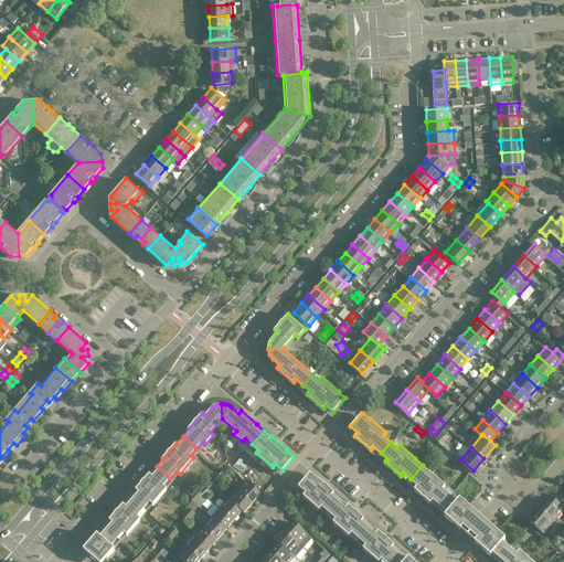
[(444,469),(448,460),(440,457),(436,466),(444,469)]
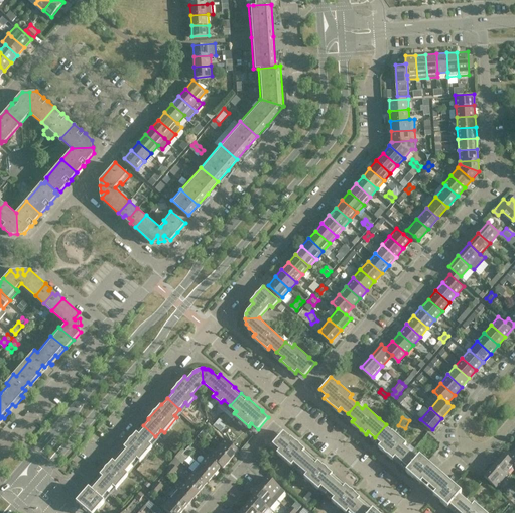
[(396,456),(402,461),(411,451),(404,444),(407,441),(392,429),(386,424),(375,437),(381,442),(379,445),(393,459),(396,456)]
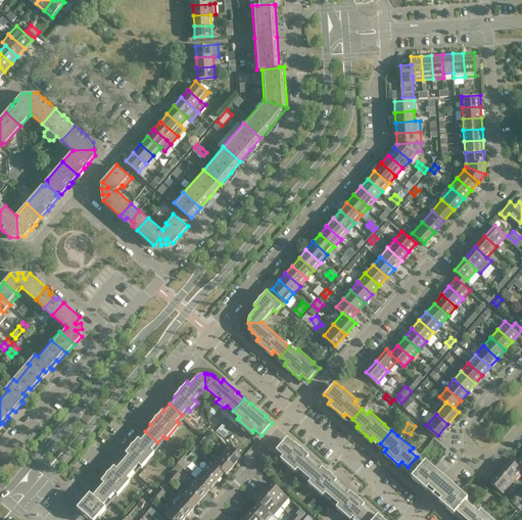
[(121,459),(134,470),(139,464),(142,466),(155,452),(152,448),(157,442),(145,431),(139,437),(133,444),(126,452),(127,453),(121,459)]
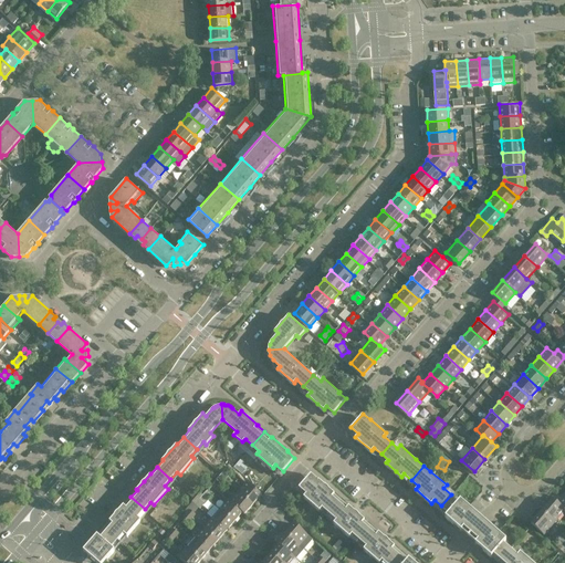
[(335,492),(330,487),(320,478),(318,479),(312,472),(300,486),(306,492),(304,496),(320,510),(323,507),(330,512),(342,499),(335,492)]
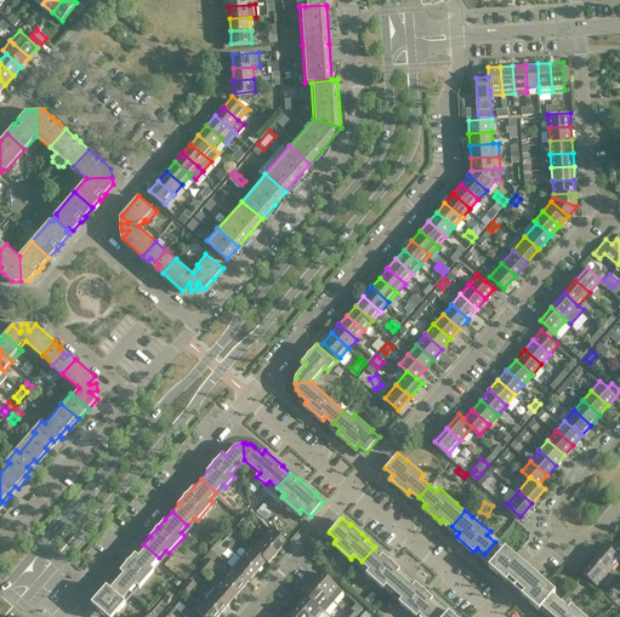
[(272,526),(262,536),(278,550),(288,540),(272,526)]
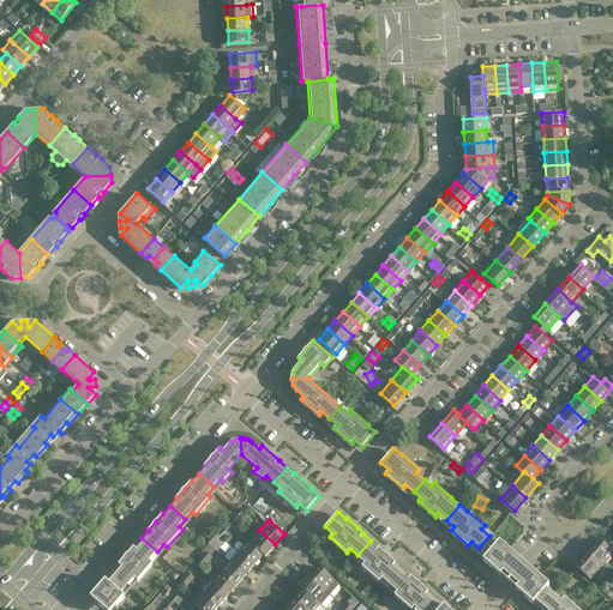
[(210,526),(205,532),(210,537),(215,531),(210,526)]
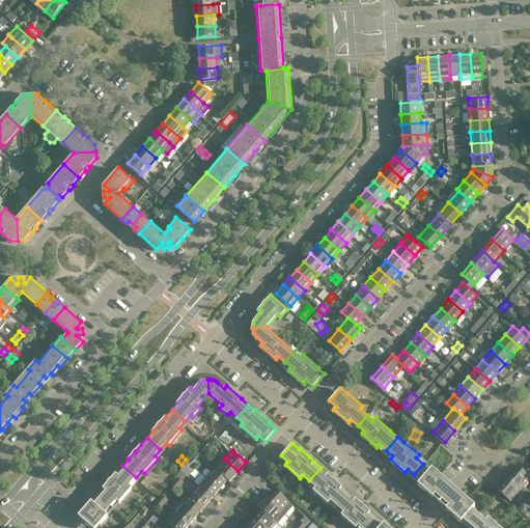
[(217,468),(228,478),(230,480),(238,471),(224,459),(217,468)]
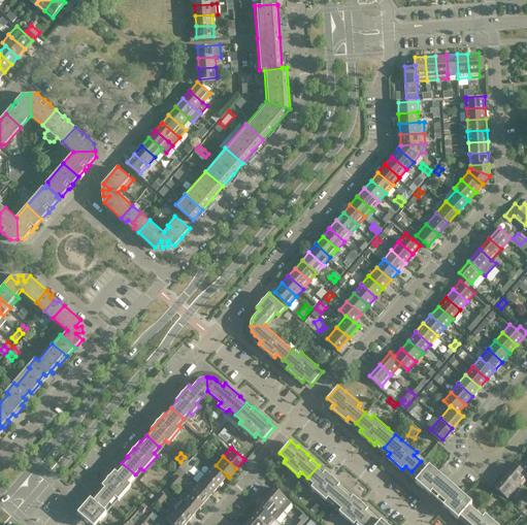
[(451,482),(445,478),(429,464),(427,466),(421,461),(412,471),(418,478),(416,481),(436,498),(438,500),(445,505),(459,518),(461,515),(467,521),(476,510),(470,504),(472,501),(451,482)]
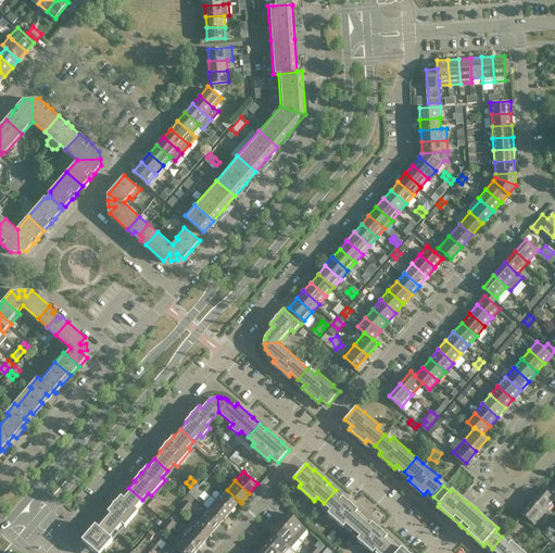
[(545,511),(554,501),(554,497),(549,491),(544,487),(533,500),(545,511)]
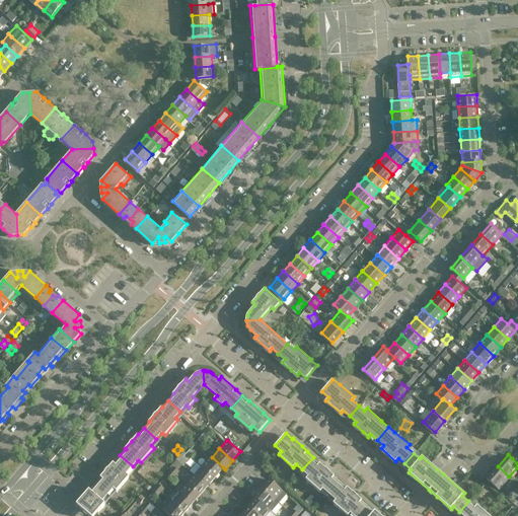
[(108,494),(115,488),(117,490),(124,483),(130,475),(127,472),(133,466),(120,455),(115,462),(112,459),(106,464),(108,467),(101,476),(96,483),(108,494)]
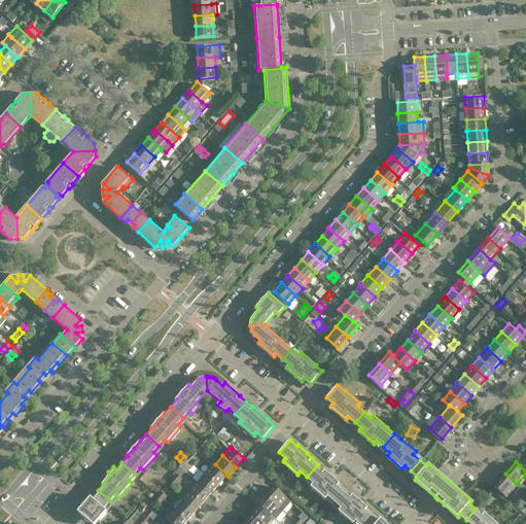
[(226,475),(215,464),(213,462),(205,472),(219,484),(226,475)]
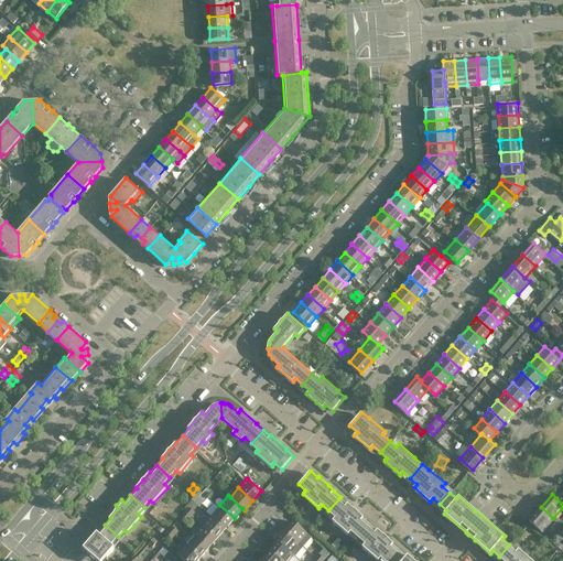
[(358,537),(370,522),(364,517),(348,503),(347,503),(340,497),(328,510),(335,517),(333,520),(349,533),(352,531),(358,537)]
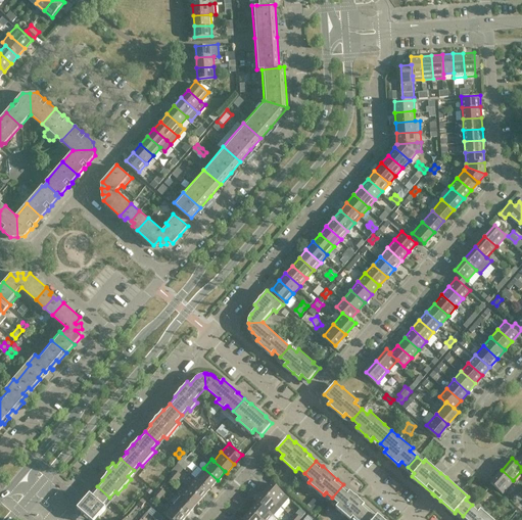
[(196,477),(209,488),(218,480),(203,468),(196,477)]
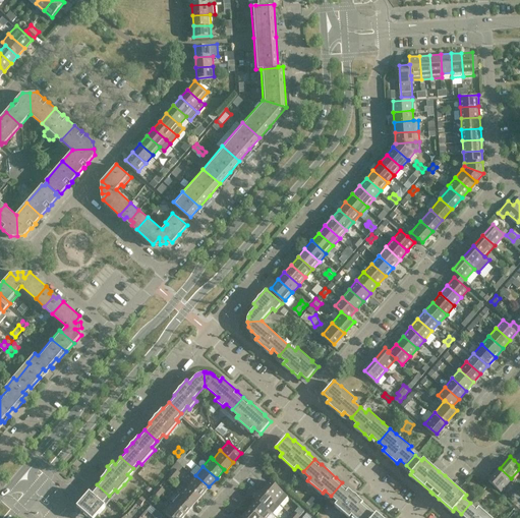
[(511,478),(500,468),(489,479),(502,490),(511,478)]
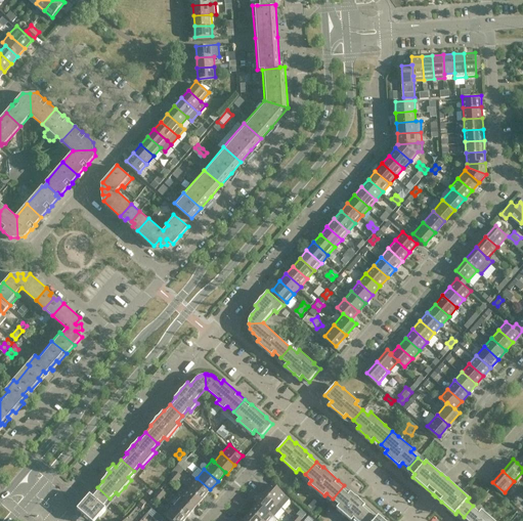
[(188,486),(203,498),(210,489),(197,478),(188,486)]
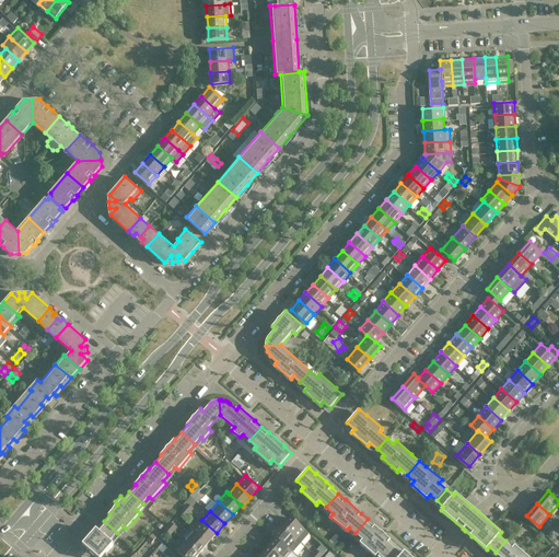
[(283,524),(302,541),(311,531),(291,515),(283,524)]
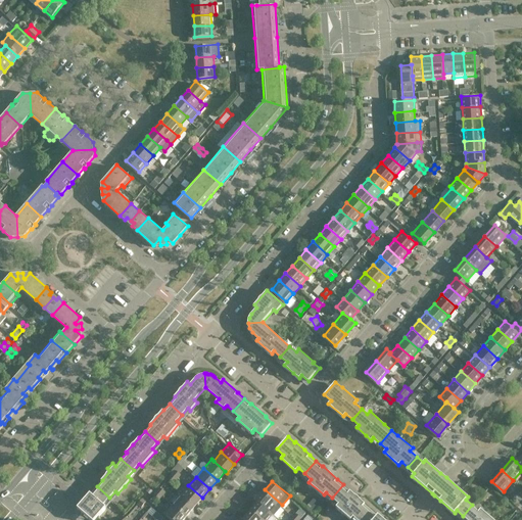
[(333,499),(328,505),(333,510),(336,506),(344,513),(351,519),(353,516),(358,519),(362,519),(371,509),(365,504),(366,503),(360,498),(358,497),(356,494),(350,490),(348,489),(343,484),(332,498),(333,499)]
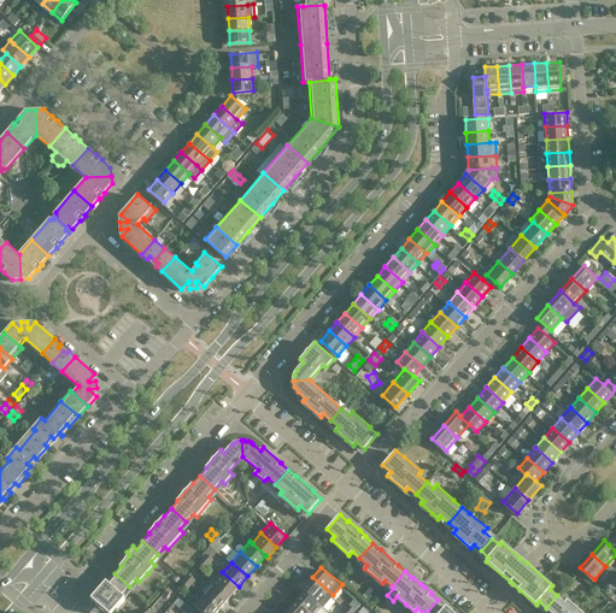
[(213,583),(229,596),(239,587),(222,572),(213,583)]
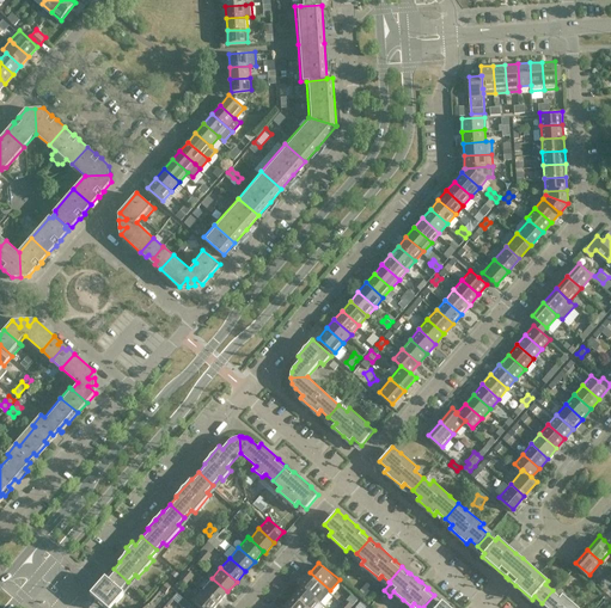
[(91,594),(108,607),(111,607),(124,593),(122,590),(128,582),(114,569),(107,577),(107,576),(91,594)]
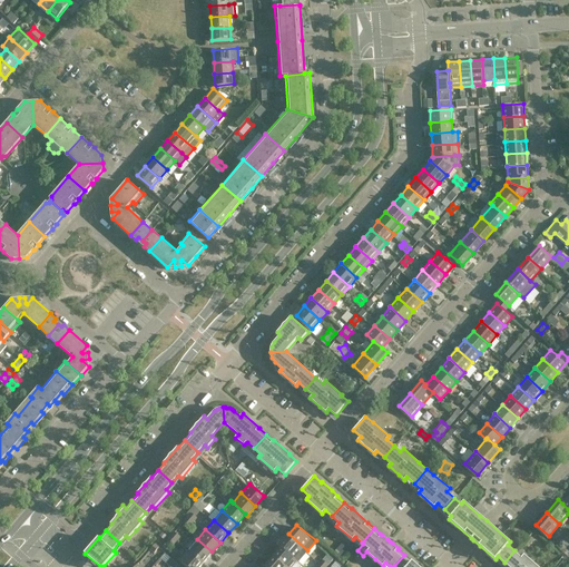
[(282,546),(298,560),(307,550),(288,534),(280,545),(282,546)]
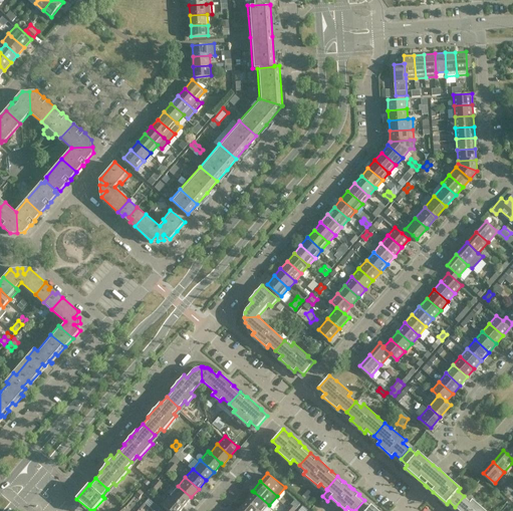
[(170,495),(184,506),(191,497),(178,486),(170,495)]
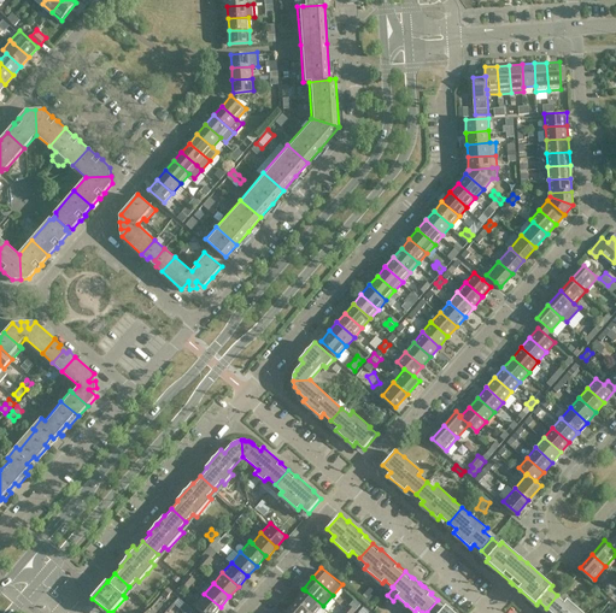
[(168,585),(163,591),(169,595),(174,590),(168,585)]
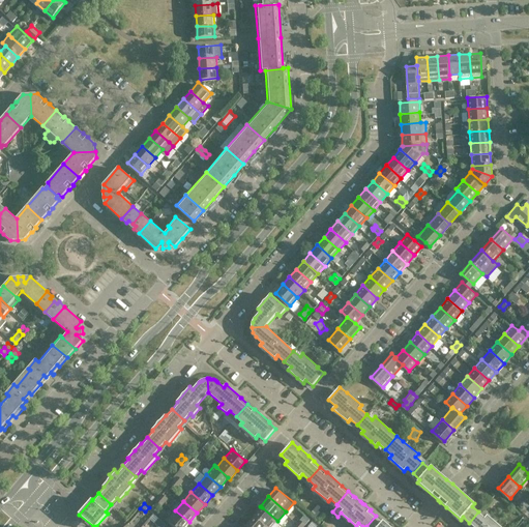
[(277,526),(282,524),(277,521),(262,507),(255,516),(267,526),(277,526)]
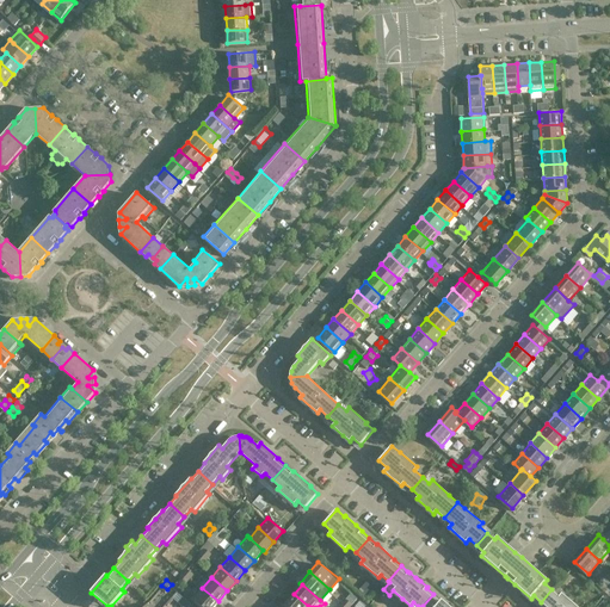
[(203,606),(213,606),(219,601),(202,588),(193,598),(203,606)]
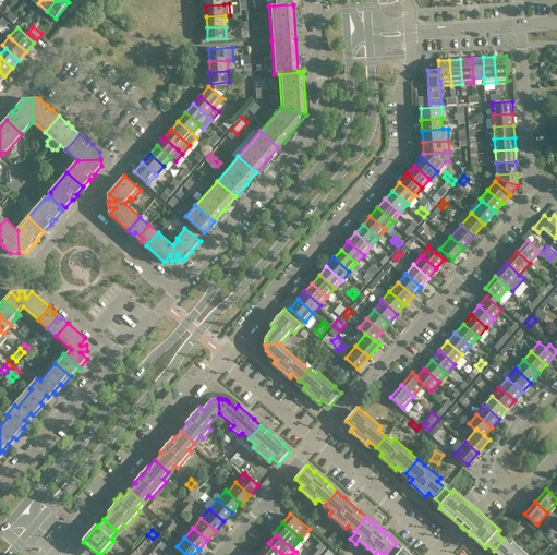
[(528,554),(513,542),(511,545),(504,539),(494,551),(499,554),(528,554)]
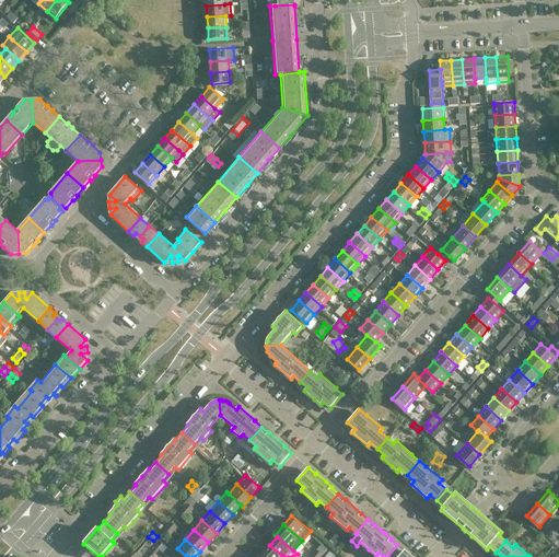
[(260,555),(264,556),(282,556),(269,545),(260,555)]
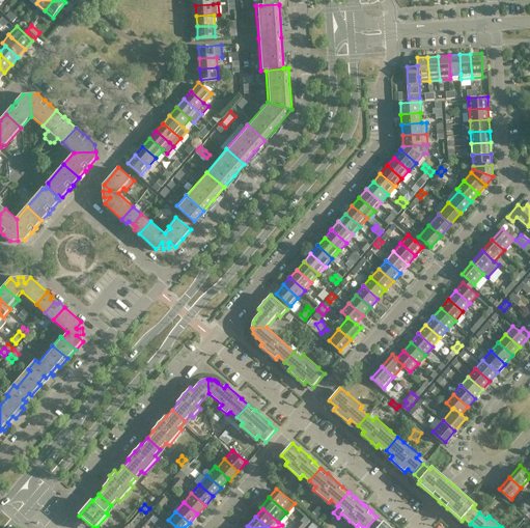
[(390,527),(384,522),(384,523),(377,517),(367,527),(390,527)]
